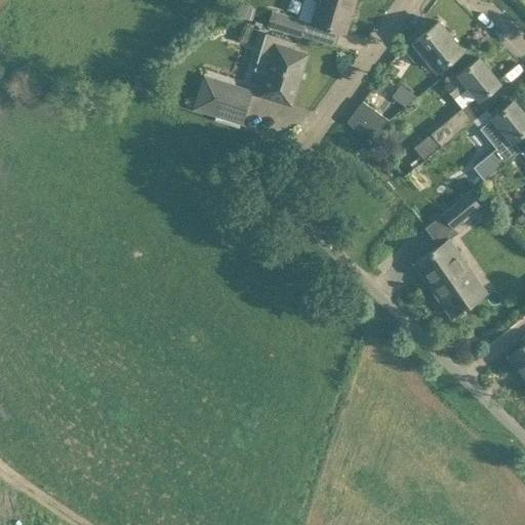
[(318,0),(323,1),(316,24),(330,28),(344,32),(349,16),(348,15),(352,0),(318,0)]
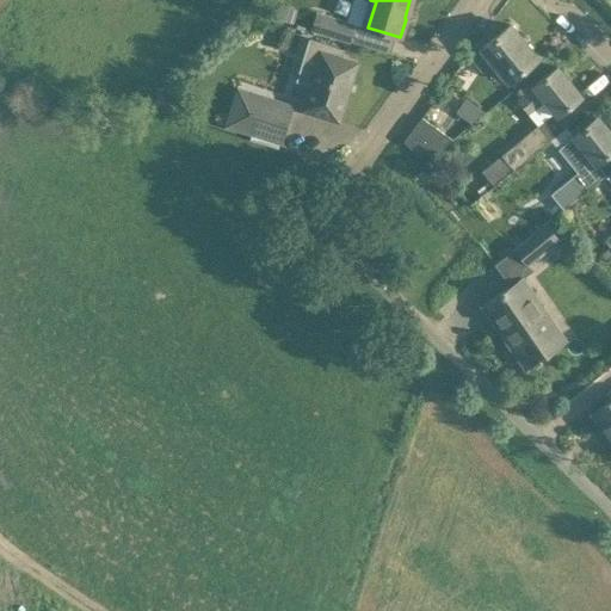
[(290,22),(294,8),(281,5),(277,18),(290,22)]
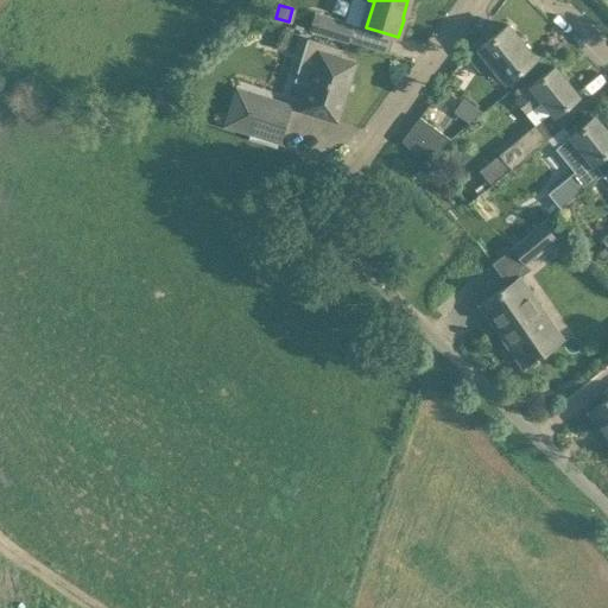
[(315,12),(310,29),(349,40),(354,23),(315,12)]
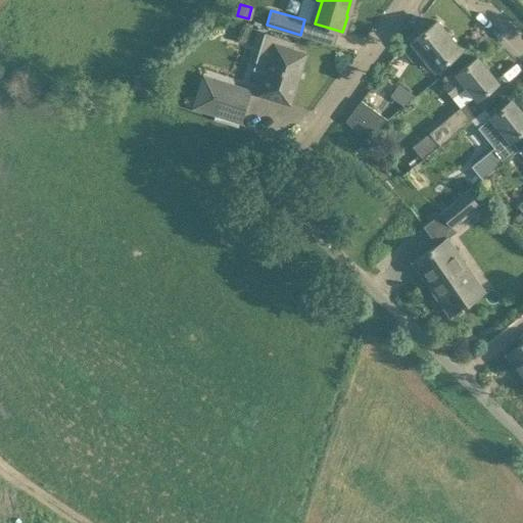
[(435,69),(460,49),(436,20),(412,41),(413,42),(403,49),(413,61),(419,61),(425,57),(435,69)]
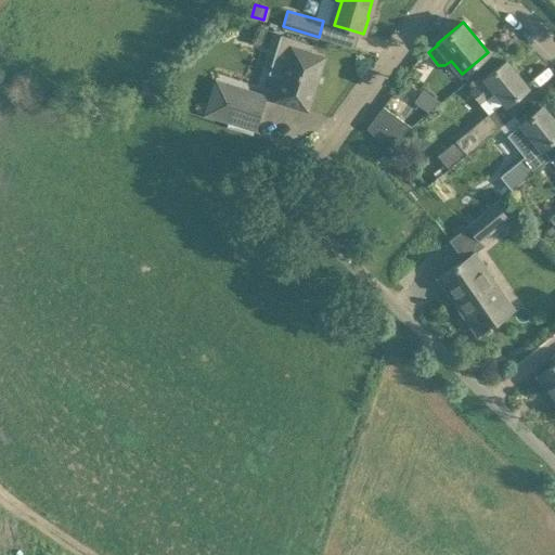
[(310,50),(312,42),(280,31),(268,71),(281,75),(274,97),(307,107),(323,53),(310,50)]
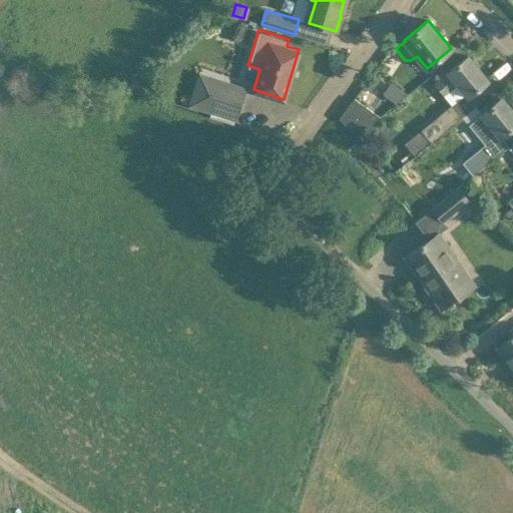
[(448,72),(434,83),(444,95),(458,84),(468,96),(470,95),(488,80),(467,55),(448,71),(448,72)]
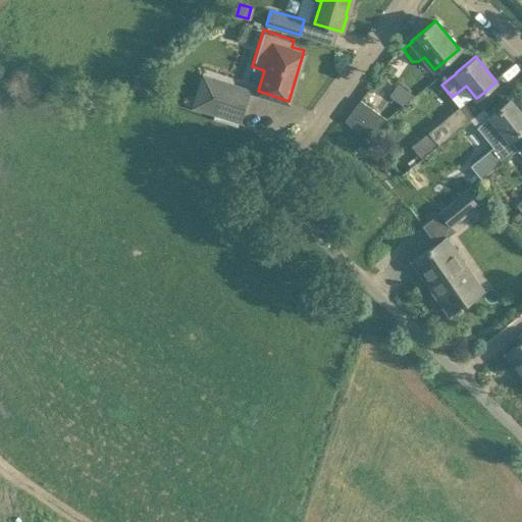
[(380,72),(369,88),(376,93),(387,77),(380,72)]
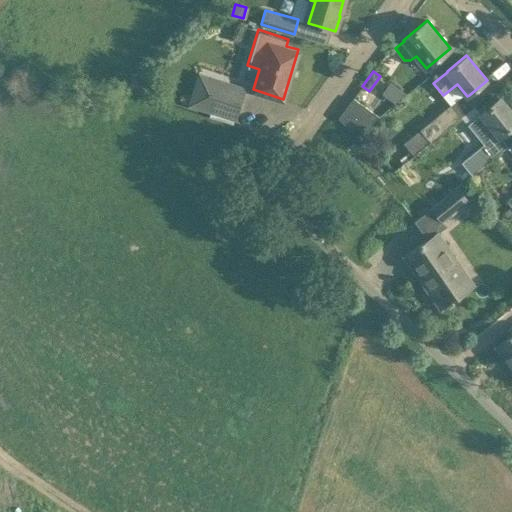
[(198,73),(188,106),(236,120),(246,87),(198,73)]
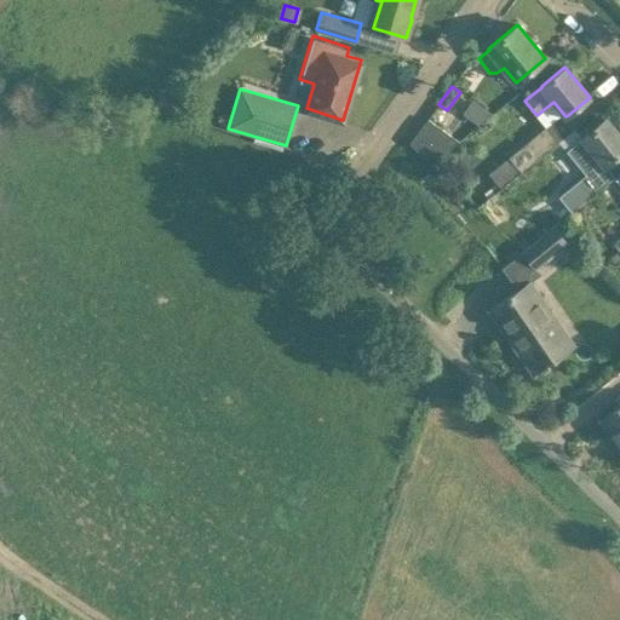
[(465,110),(482,127),(494,114),(477,98),(465,110)]
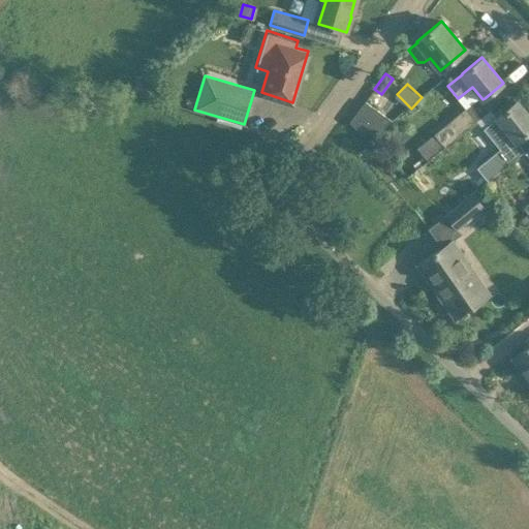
[(483,161),(476,166),(477,167),(488,180),(527,148),(520,138),(528,130),(528,115),(518,100),(501,114),(496,118),(484,128),(492,138),(492,137),(500,149),(484,162),(483,161)]
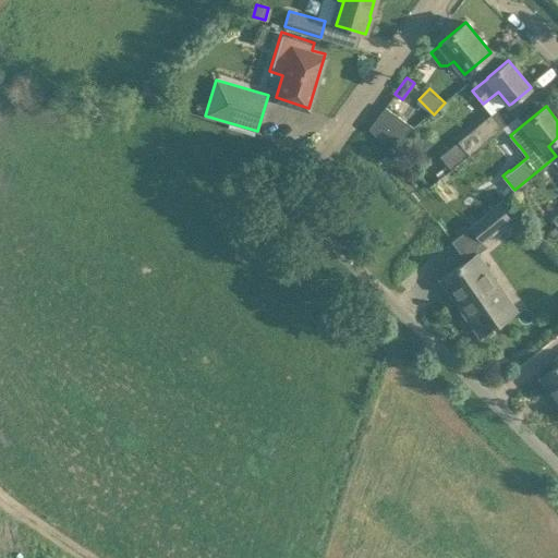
[(381,111),(368,129),(388,147),(413,126),(387,108),(385,107),(381,111)]
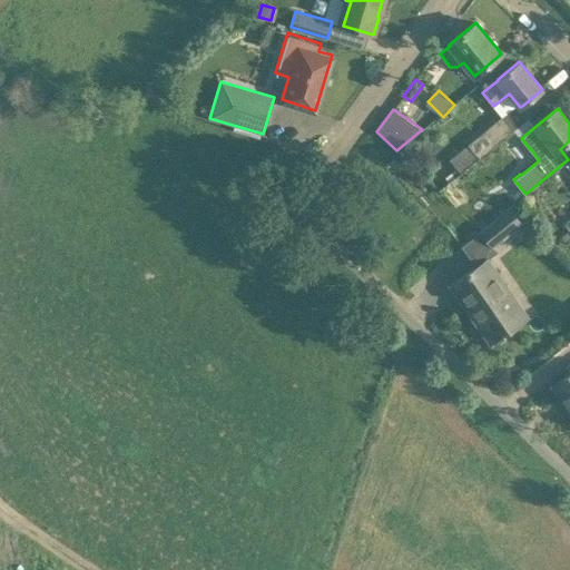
[(501,116),(468,145),(479,158),(512,130),(513,130),(504,119),(502,116),(501,116)]
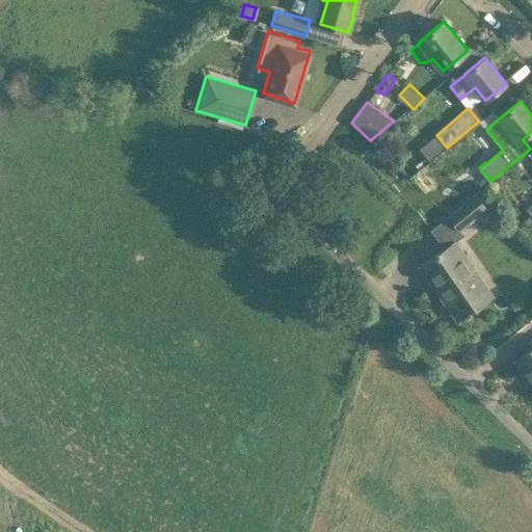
[(436,135),(420,149),(426,156),(430,161),(447,148),(436,135)]
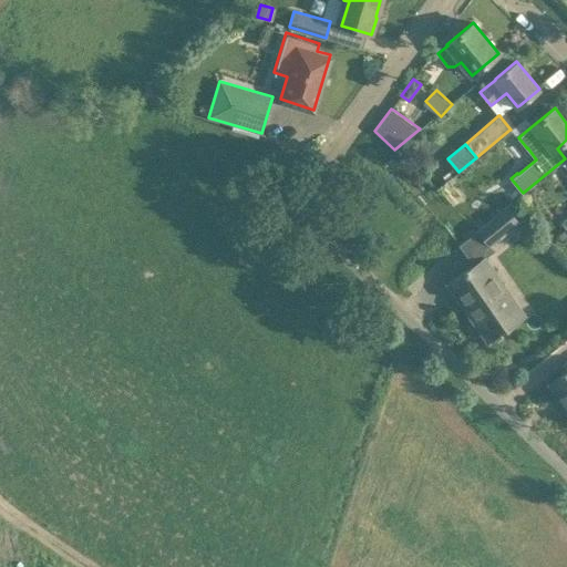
[(506,207),(477,230),(491,245),(518,223),(506,207)]
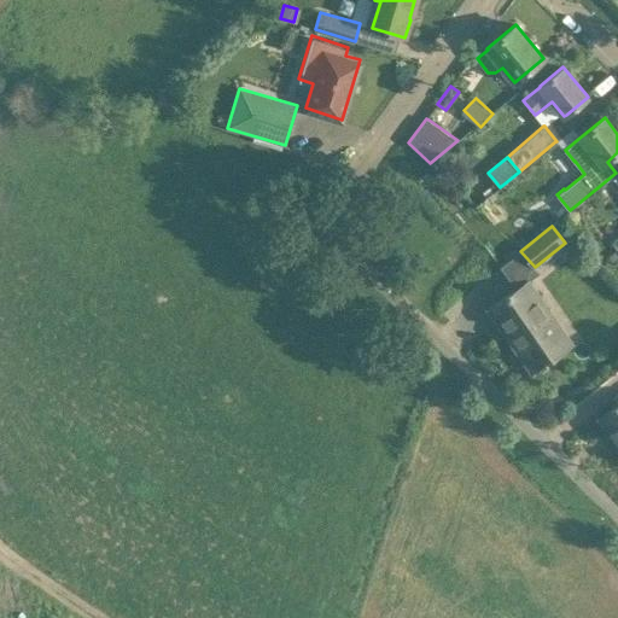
[(516,290),(491,307),(493,308),(522,350),(518,353),(531,372),(540,366),(541,367),(547,363),(546,361),(557,354),(564,349),(563,347),(541,315),(548,310),(528,281),(516,290)]
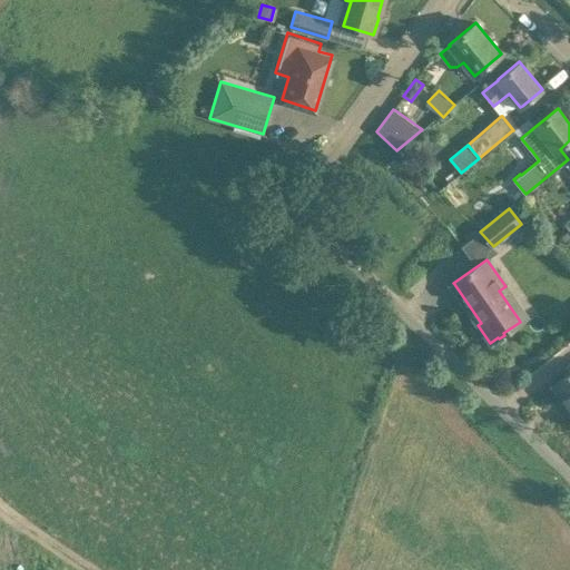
[(569,372),(552,385),(569,411),(569,372)]
